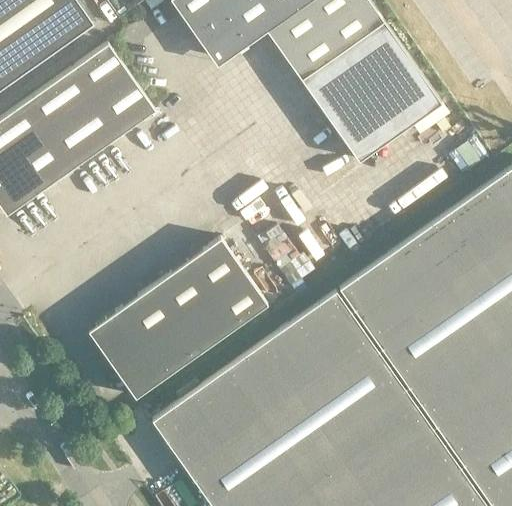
[(0,0),(0,91),(93,26),(74,0),(0,0)]
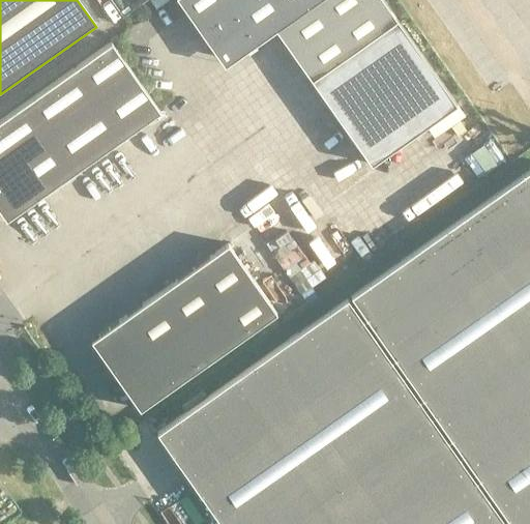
[(379,0),(176,0),(176,1),(218,62),(232,64),(275,33),(371,169),(455,108),(379,0)]
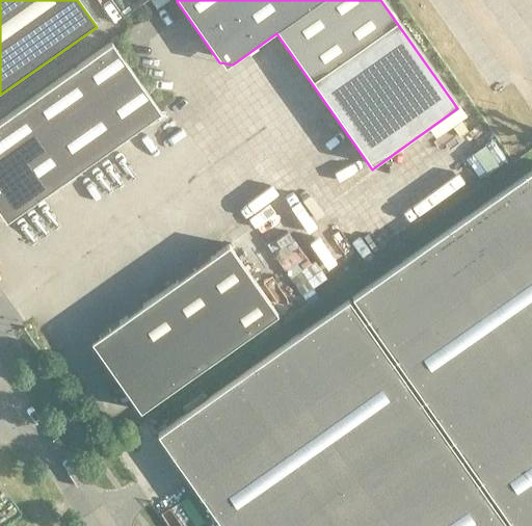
[(160,116),(111,47),(0,125),(0,216),(0,217),(14,219),(33,205),(33,206),(160,116)]
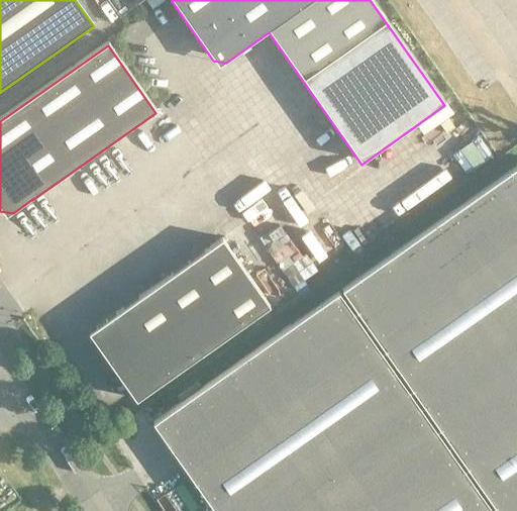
[(516,510),(516,169),(152,426),(212,510),(516,510)]
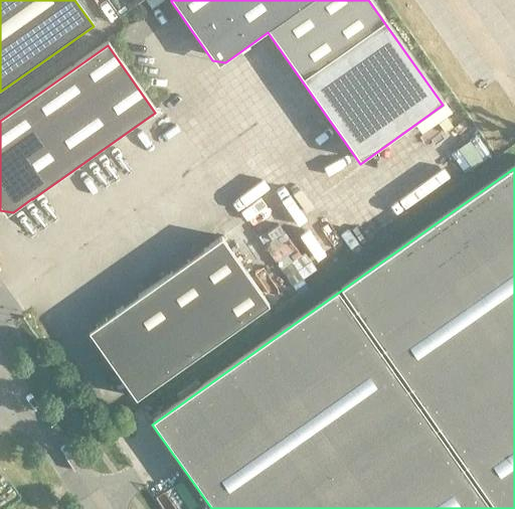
[(269,308),(221,240),(115,316),(96,330),(94,342),(111,367),(135,401),(269,308)]
